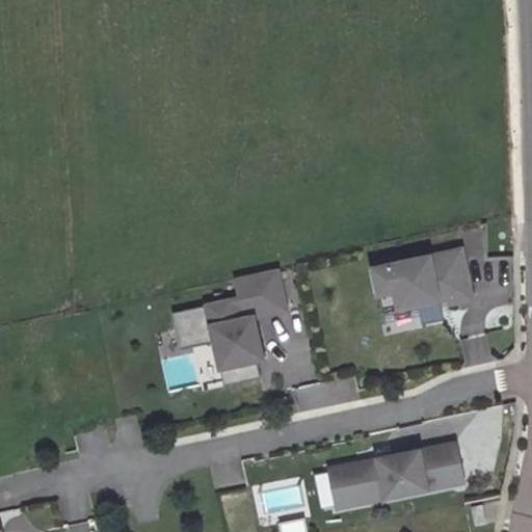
[(459,238),(371,259),(377,285),(394,281),(397,297),(417,293),(422,314),(443,309),(439,288),(446,286),(448,293),(464,289),(462,278),(469,276),(459,238)]
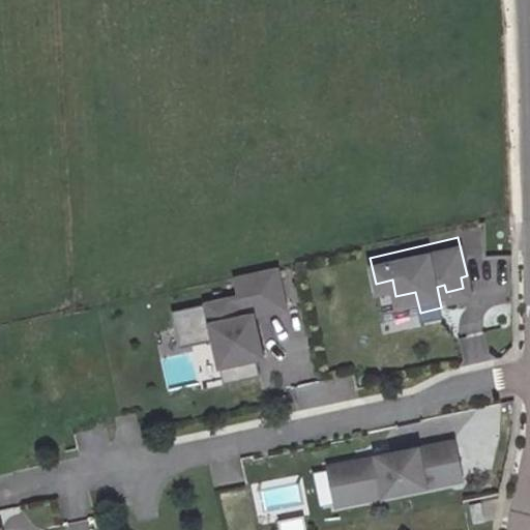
[(239,296),(172,313),(176,329),(187,326),(192,342),(214,336),(215,341),(225,380),(252,374),(248,360),(264,356),(254,315),(286,306),(275,265),(234,275),(239,296)]
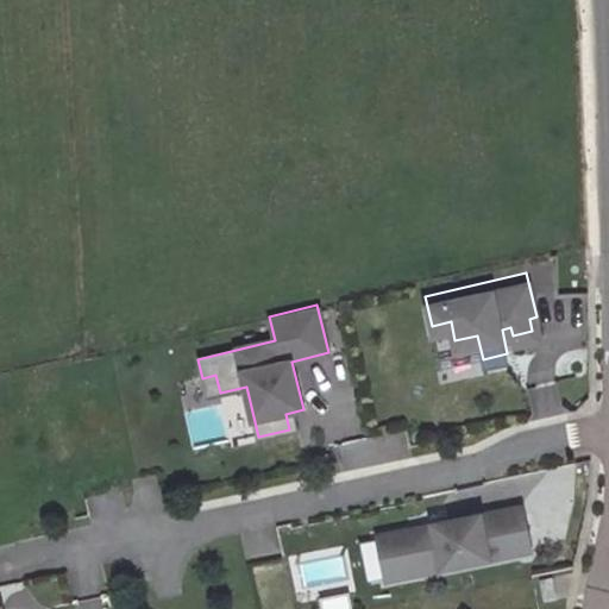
[(215,375),(202,378),(208,401),(248,391),(246,387),(220,393),(215,375)]
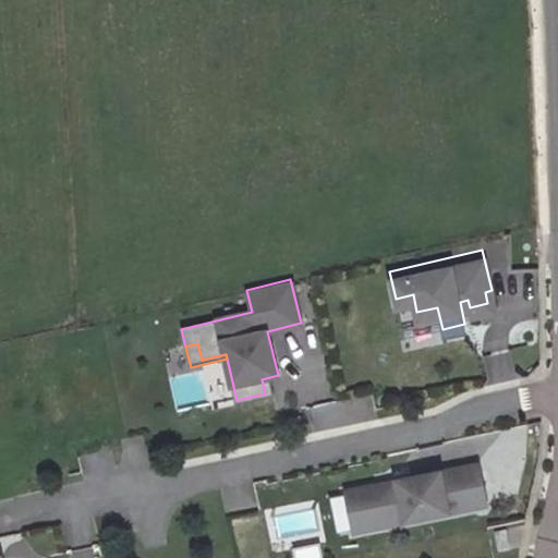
[(487,495),(478,455),(347,485),(356,524),(487,495)]
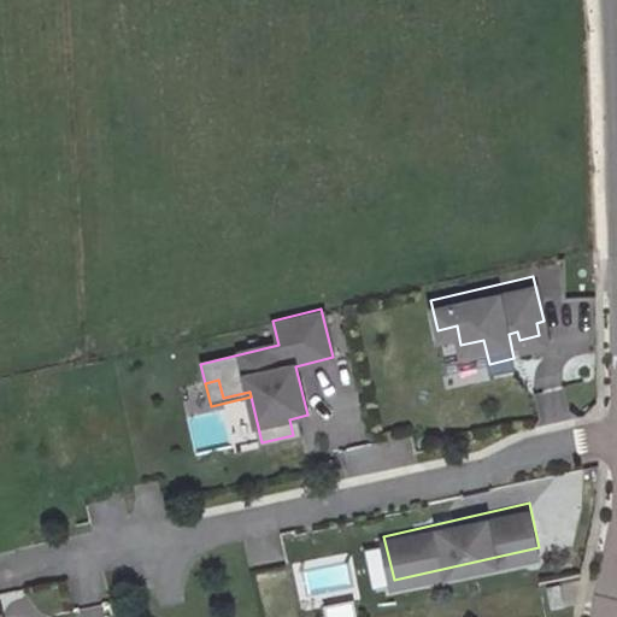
[(348,594),(346,565),(310,569),(312,598),(348,594)]
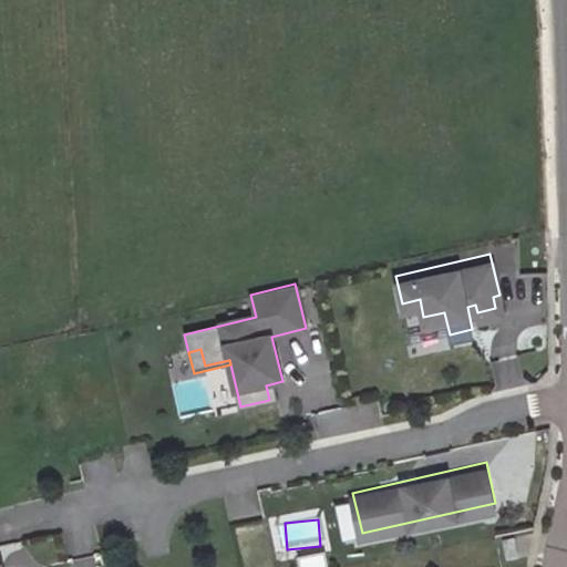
[(516,526),(505,528),(509,548),(521,546),(516,526)]
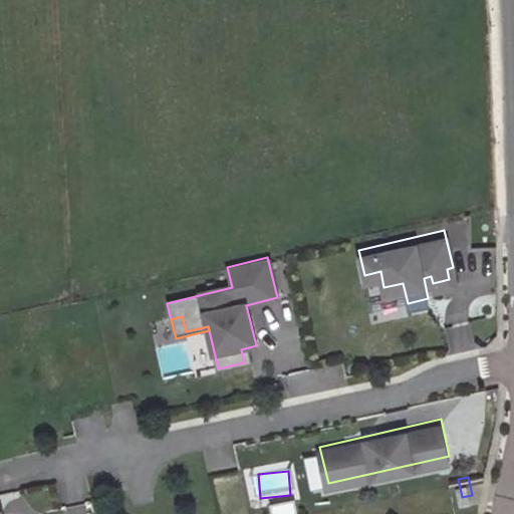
[(294,513),(292,500),(265,506),(267,513),(294,513)]
